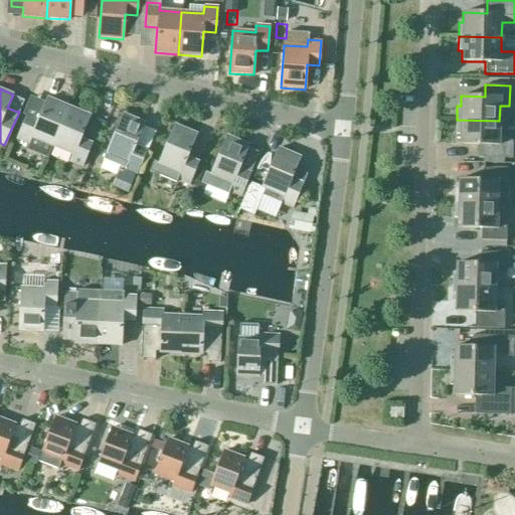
[(31,138),(52,146),(68,107),(46,98),(37,121),(26,117),(16,139),(29,144),(31,138)]
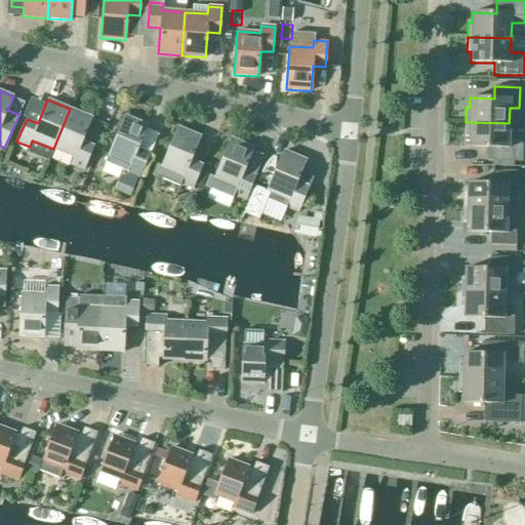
[(70,109),(53,149),(74,158),(71,164),(83,170),(93,147),(82,142),(92,118),(70,109)]
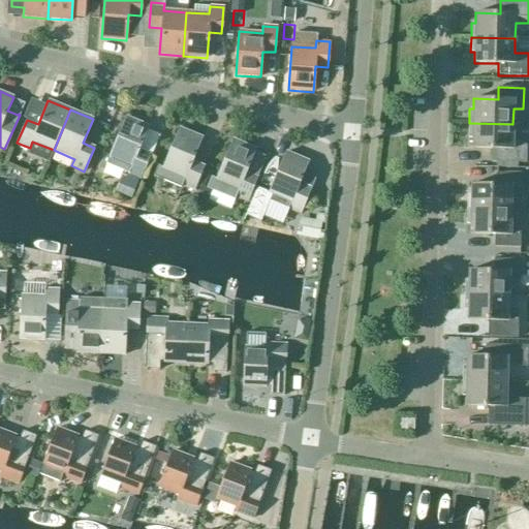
[(127,174),(141,179),(150,155),(138,151),(149,127),(126,117),(109,157),(130,166),(127,174)]
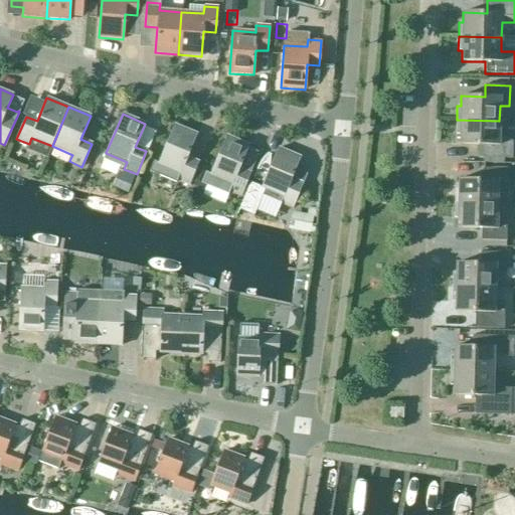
[(499,121),(457,120),(456,135),(460,135),(460,145),(478,145),(477,158),(512,159),(513,137),(499,137),(499,121)]
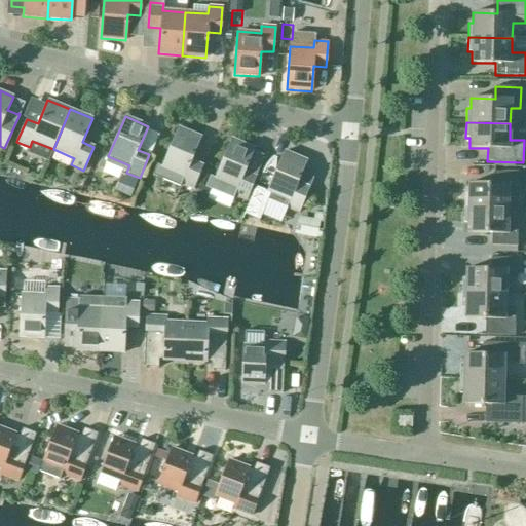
[(178,127),(161,166),(157,164),(153,176),(180,187),(181,184),(192,189),(202,165),(191,161),(200,138),(178,127)]
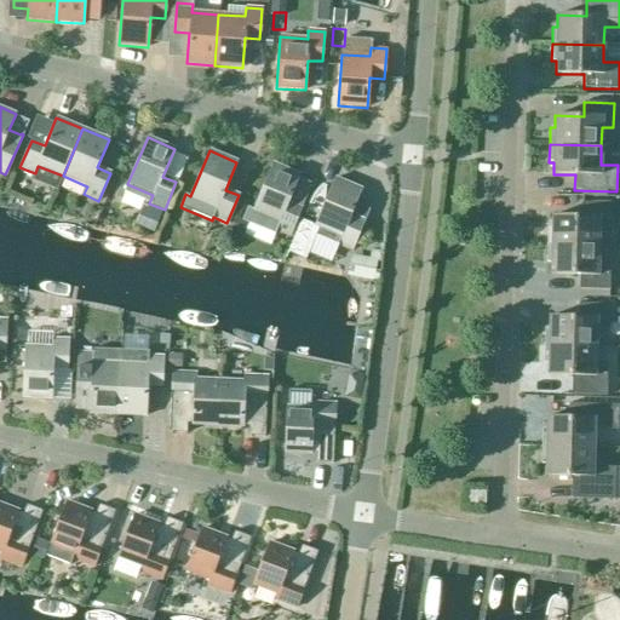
[(273,164),(253,210),(247,207),(241,220),(274,235),(276,230),(290,236),(302,208),(288,204),(299,176),(273,164)]
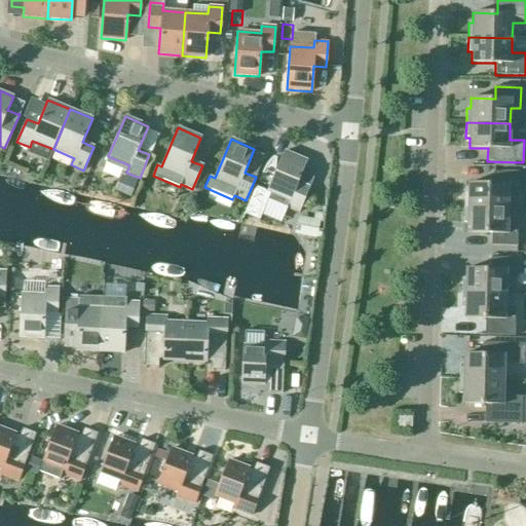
[(298,213),(311,181),(300,176),(306,161),(284,151),(267,192),(271,193),(268,199),(286,208),(298,213)]
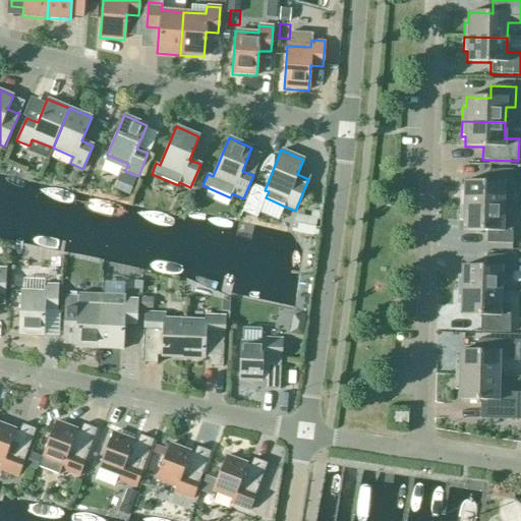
[(460,191),(459,206),(503,208),(504,191),(513,191),(514,171),(488,170),(488,182),(464,181),(464,191),(460,191)]
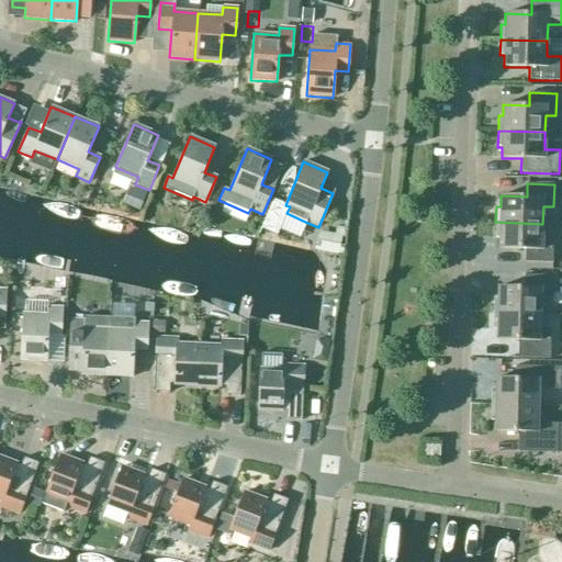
[(146,194),(128,188),(123,204),(139,211),(146,194)]
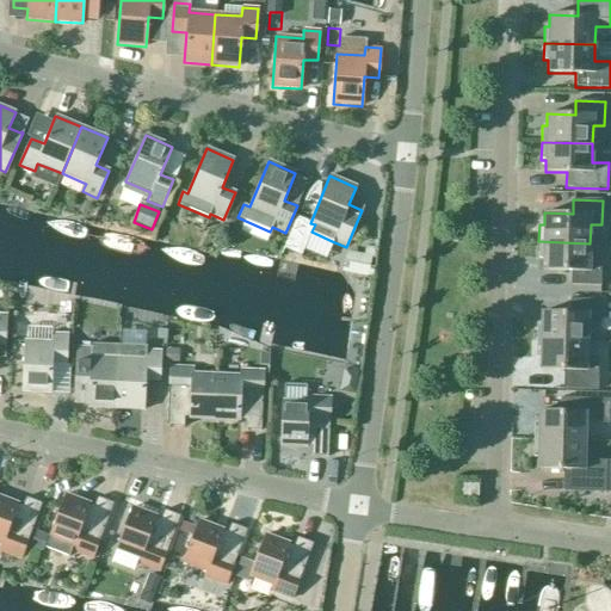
[(246,221),(233,216),(228,228),(241,233),(246,221)]
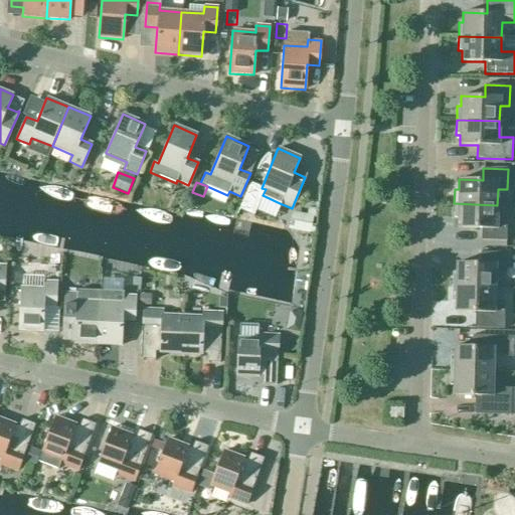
[(497,205),(454,203),(454,218),(458,218),(458,228),(481,229),(481,240),(506,241),(506,220),(497,220),(497,205)]
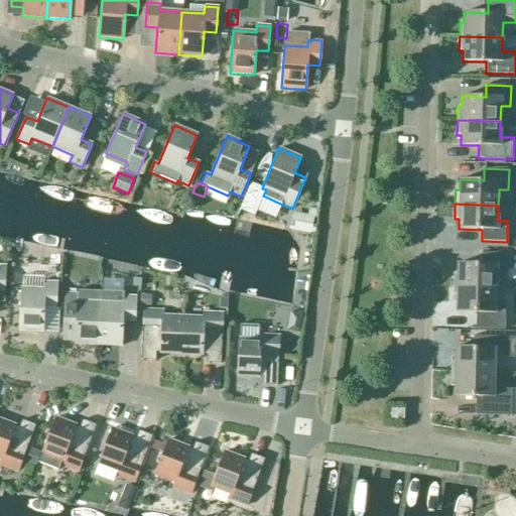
[(454,273),(453,288),(496,289),(496,273),(506,273),(507,253),(482,252),(481,264),(458,263),(458,273),(454,273)]
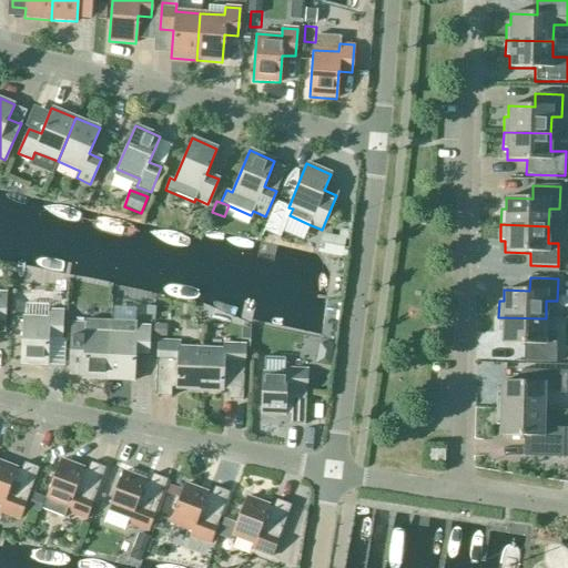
[(152,311),(141,310),(140,323),(151,324),(152,311)]
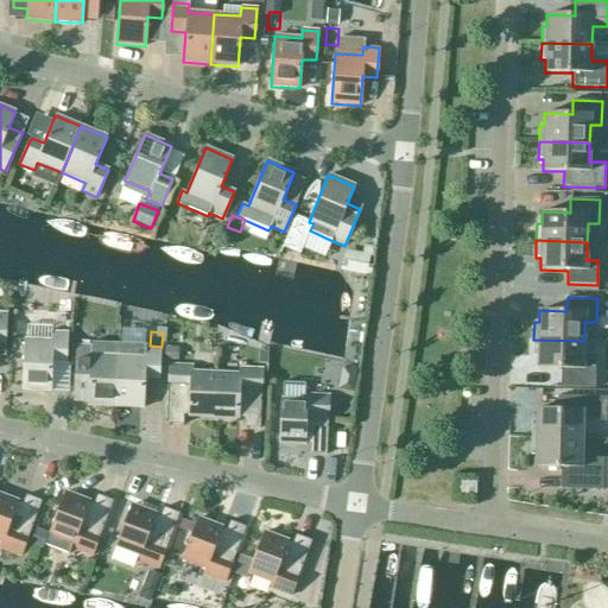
[(67,334),(51,333),(51,341),(24,340),(21,390),(50,392),(51,362),(65,362),(67,334)]
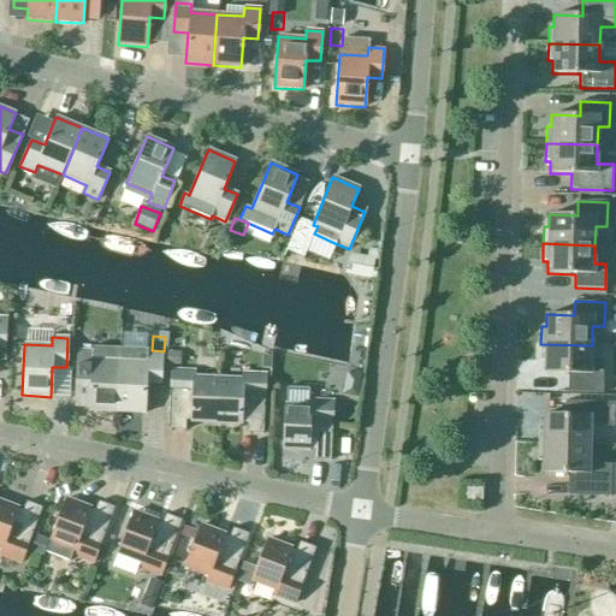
[(592,345),(540,344),(540,361),(545,361),(545,373),(568,374),(568,392),(603,394),(603,365),(592,363),(592,345)]
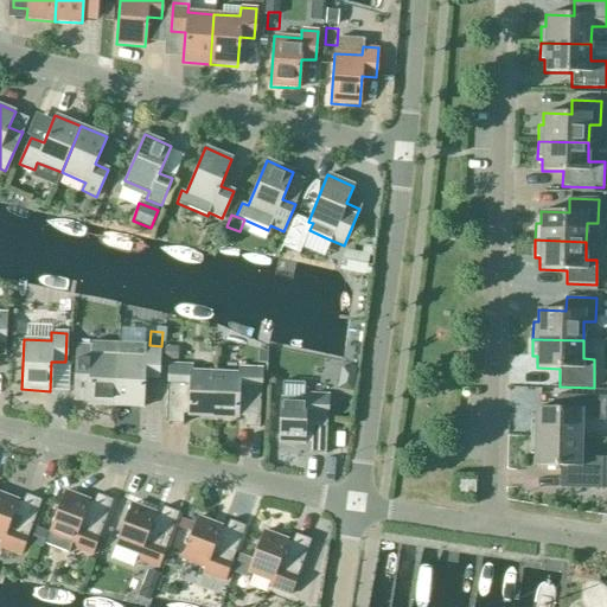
[(88,406),(115,407),(117,343),(90,342),(90,346),(76,345),(75,375),(89,376),(88,406)]
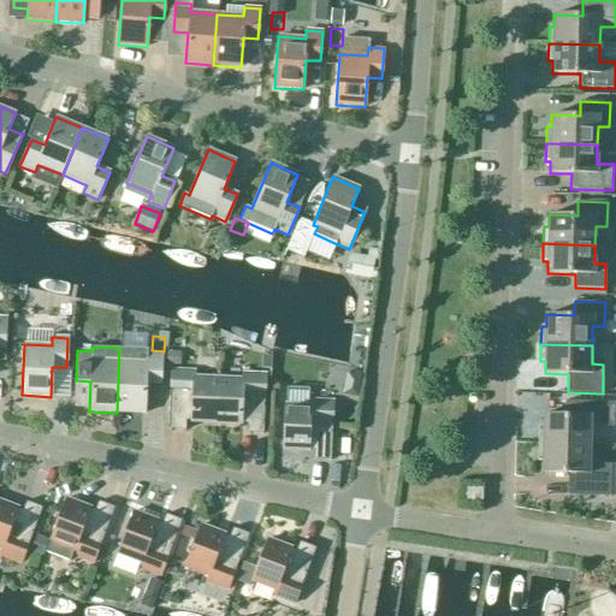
[(119,348),(117,413),(144,414),(146,384),(160,384),(161,355),(147,354),(148,349),(119,348)]
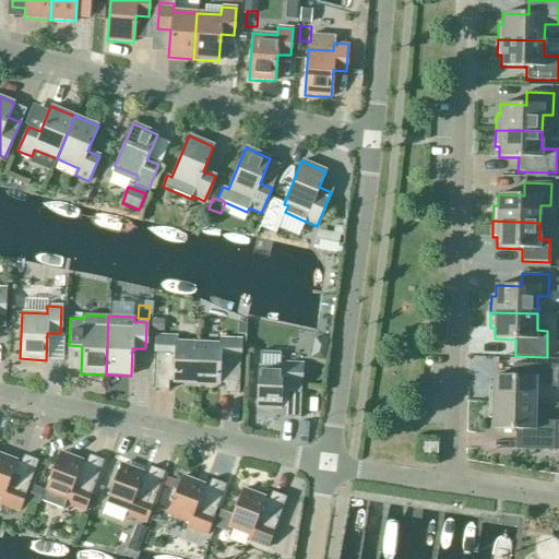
[(164,320),(152,319),(151,332),(164,332),(164,320)]
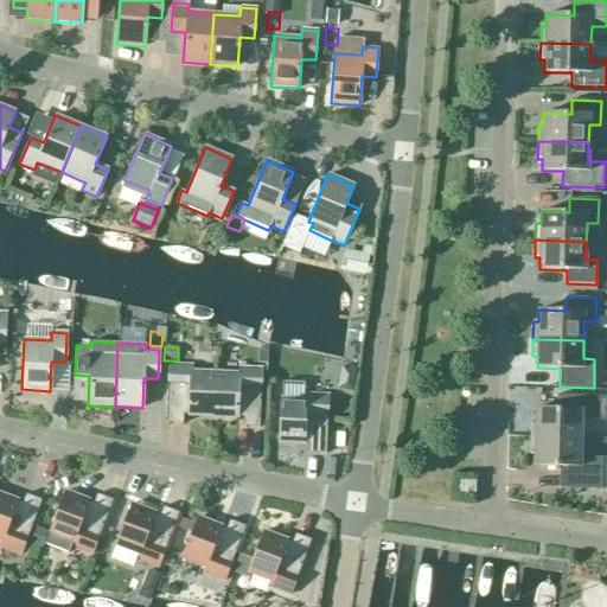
[(189,416),(212,417),(215,372),(192,371),(192,365),(168,365),(166,423),(184,425),(184,413),(189,413),(189,416)]
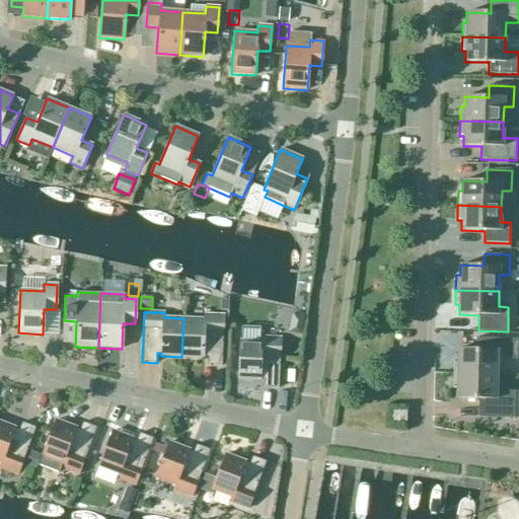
[(183,318),(181,357),(203,358),(203,355),(207,355),(206,365),(221,366),(224,315),(204,314),(203,319),(183,318)]
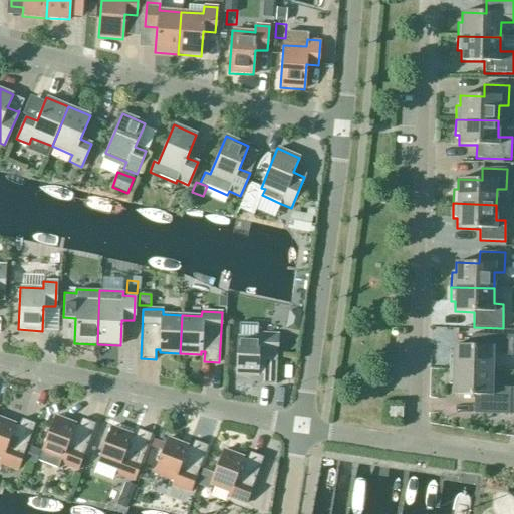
[(236,375),(257,376),(257,373),(261,373),(261,383),(275,384),(278,334),(258,333),(258,338),(237,337),(236,375)]
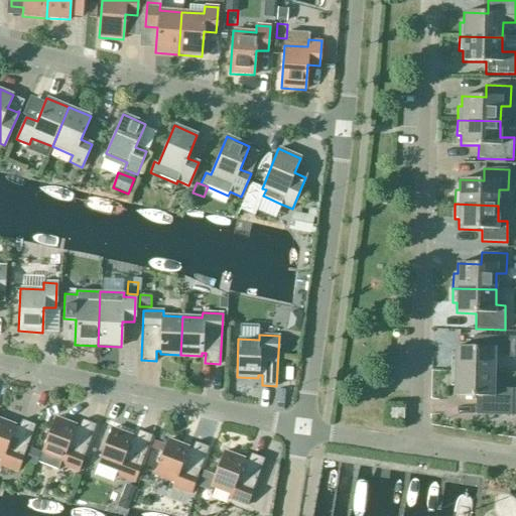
[(514,358),(514,338),(480,337),(479,348),(456,347),(455,358),(450,357),(450,372),(494,373),(494,357),(514,358)]
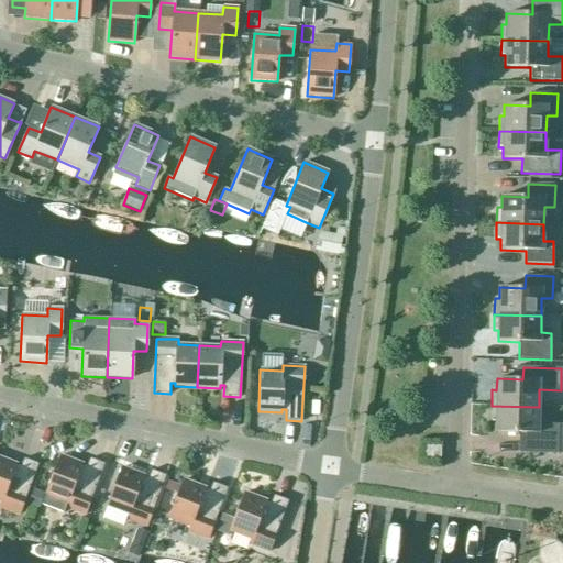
[(562,424),(538,424),(539,407),(492,406),(492,421),(496,421),(495,432),(521,433),(520,453),(558,454),(562,453),(562,424)]
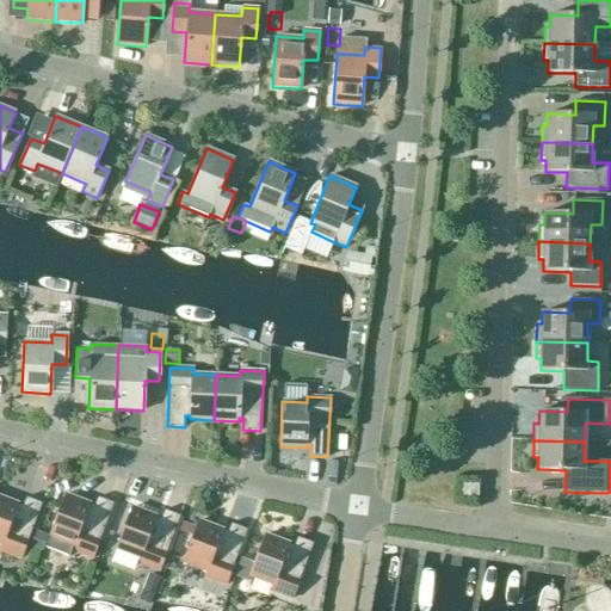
[(477,498),(477,486),(460,485),(460,498),(477,498)]
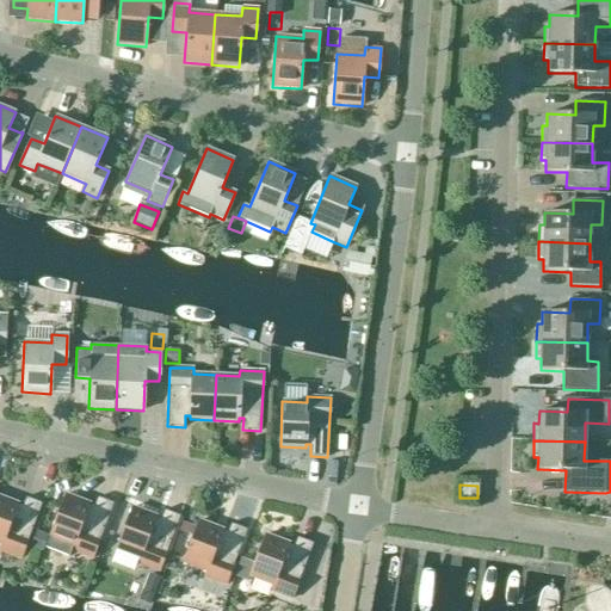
[(113,504),(97,498),(92,508),(87,506),(88,504),(66,494),(49,537),(72,545),(69,550),(92,559),(113,504)]
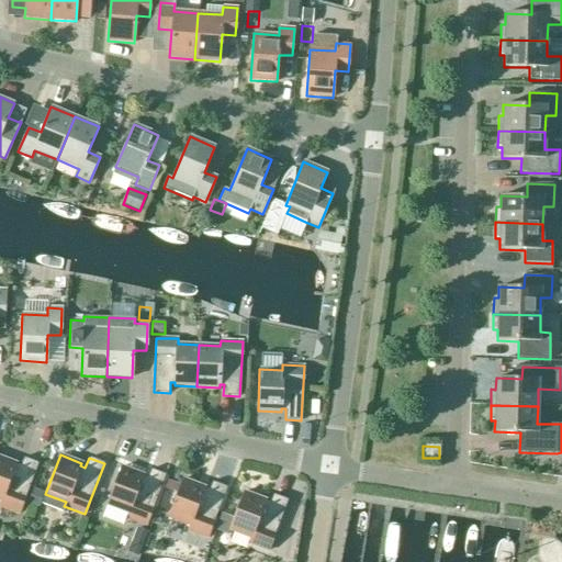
[(0,457),(0,501),(0,502),(0,506),(19,514),(38,463),(23,458),(19,468),(14,465),(15,463),(0,457)]
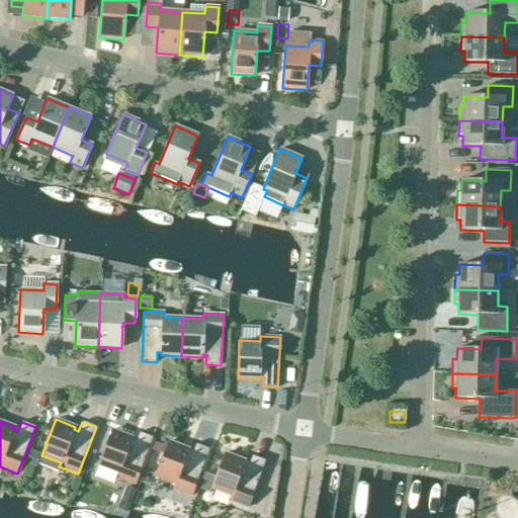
[(153,438),(139,432),(135,441),(131,440),(132,438),(112,430),(98,465),(117,472),(115,478),(135,485),(153,438)]
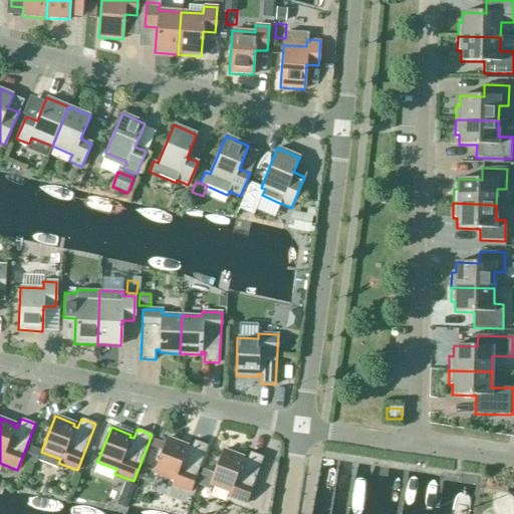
[(208,446),(194,441),(190,450),(186,448),(187,446),(167,438),(154,474),(173,481),(171,485),(190,492),(208,446)]
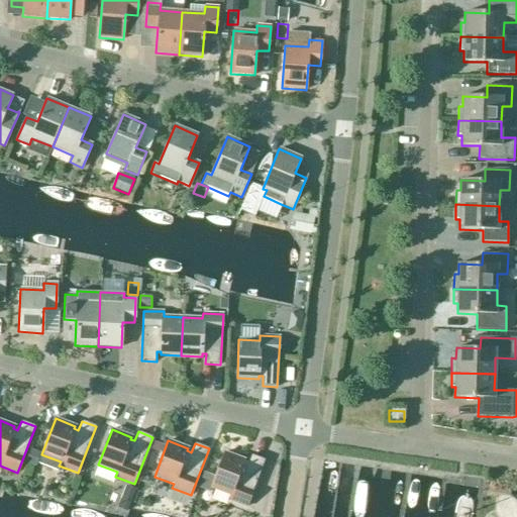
[(40,452),(31,449),(24,464),(34,469),(40,452)]
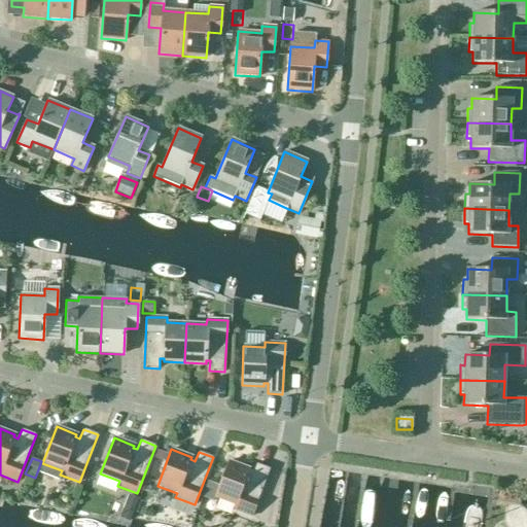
[(270,469),(255,463),(252,472),(248,471),(249,469),(229,461),(219,486),(208,482),(200,504),(211,508),(215,497),(235,504),(233,510),(251,517),(270,469)]
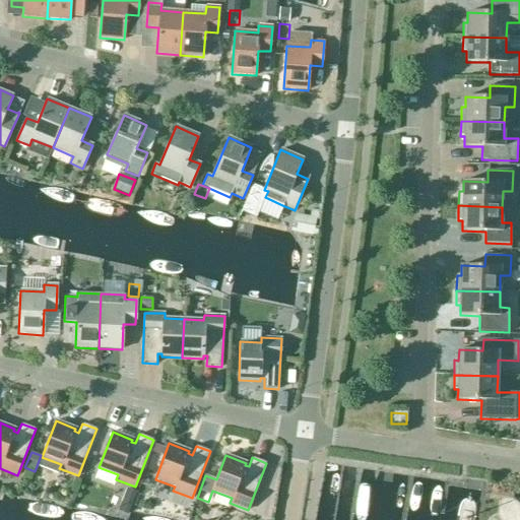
[(138,494),(127,490),(119,513),(130,516),(138,494)]
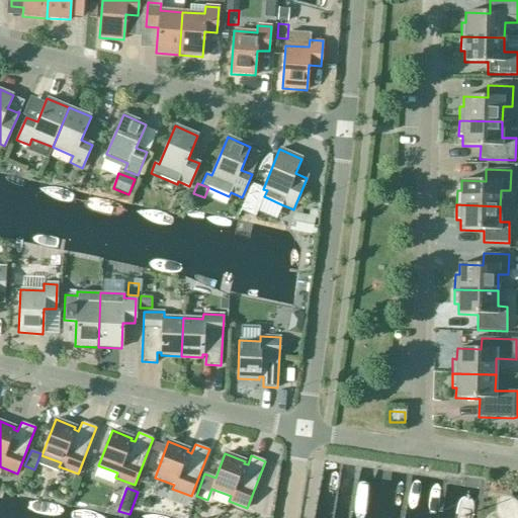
[(517,517),(517,501),(503,500),(499,517),(517,517)]
